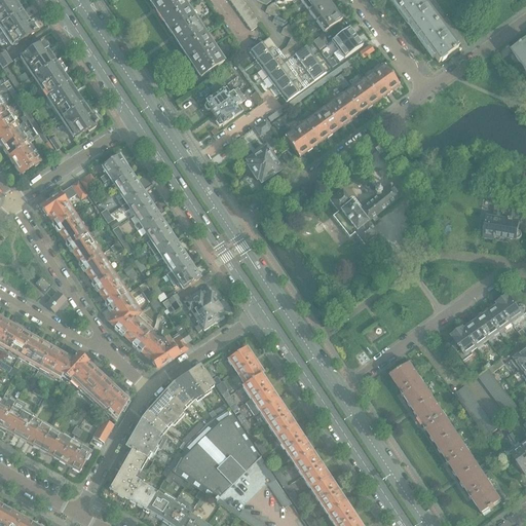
[(22,12),(12,0),(0,0),(0,25),(1,26),(22,12)]
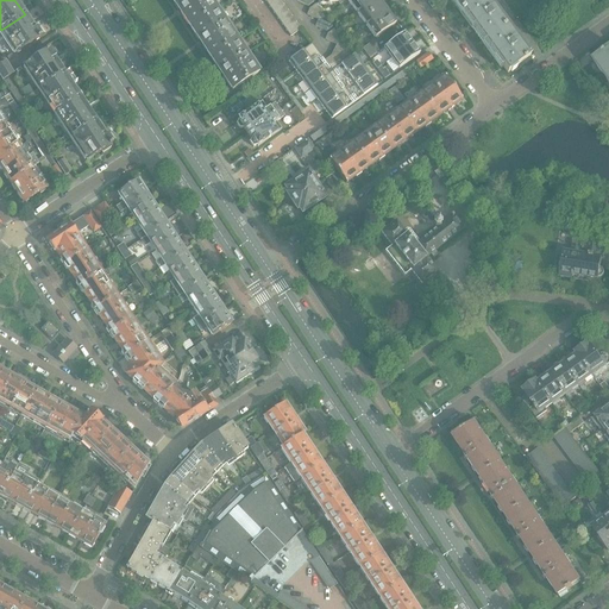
[(215,11),(208,0),(171,0),(190,27),(215,11)]
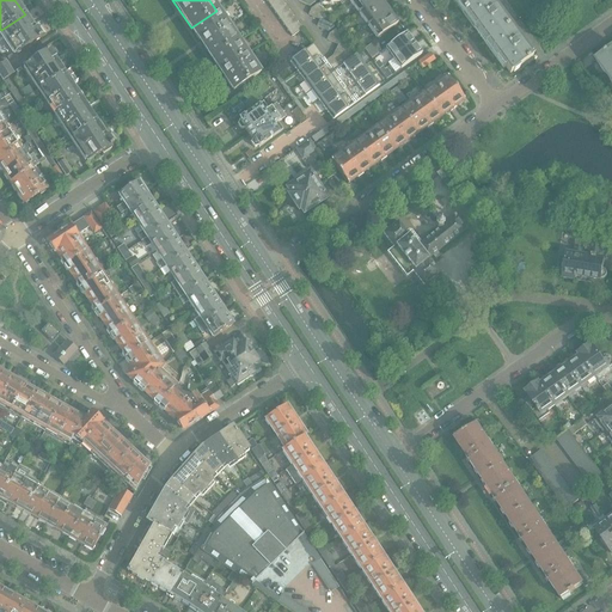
[(275,13),(286,6),(282,0),(281,0),(271,8),(275,13)]
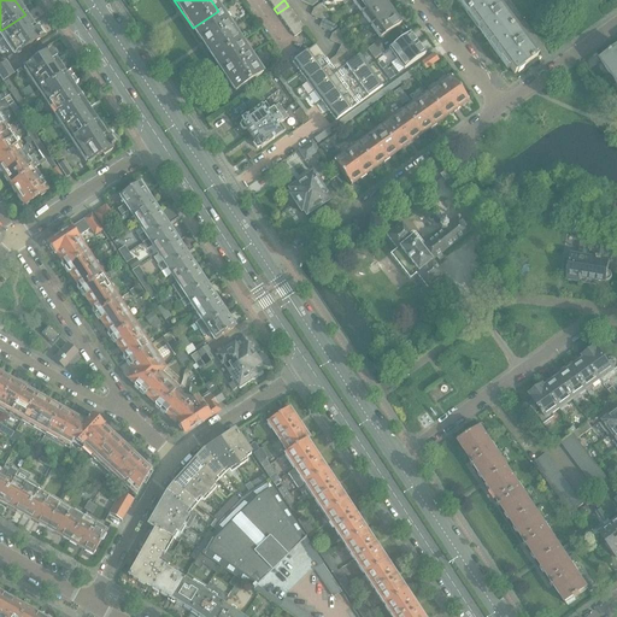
[(353,0),(352,1),(362,13),(378,0),(353,0)]
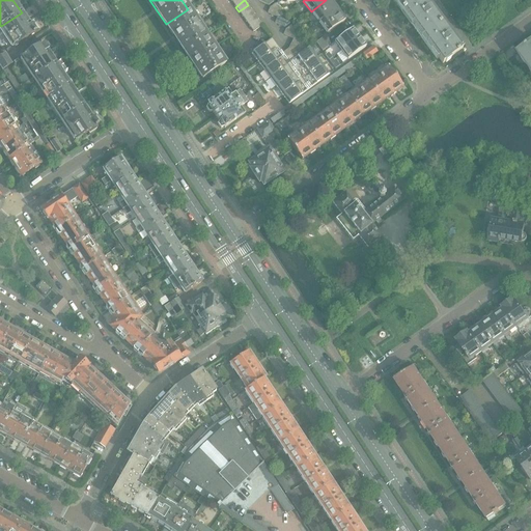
[(337,8),(330,0),(326,0),(311,11),(319,22),(337,8)]
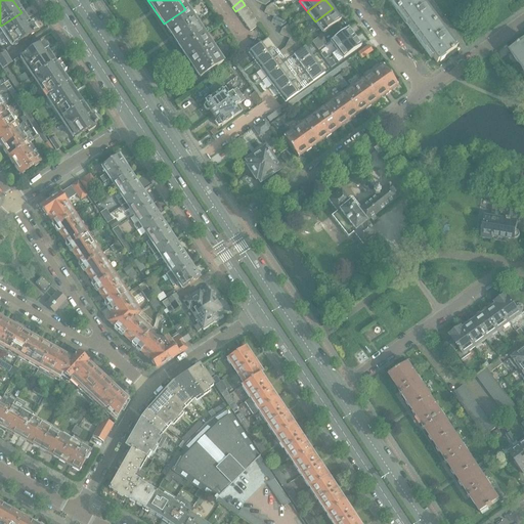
[(386,0),(395,11),(409,0),(386,0)]
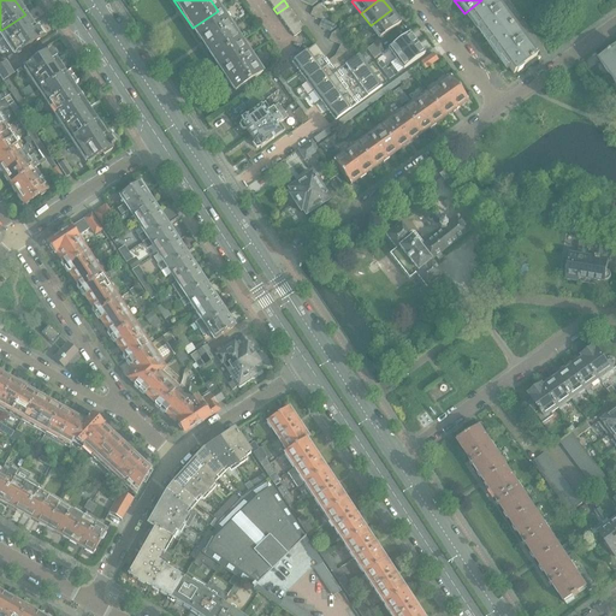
[(499,9),(497,5),(493,0),(481,0),(465,13),(487,45),(513,27),(503,13),(504,13),(502,10),(501,7),(499,9)]
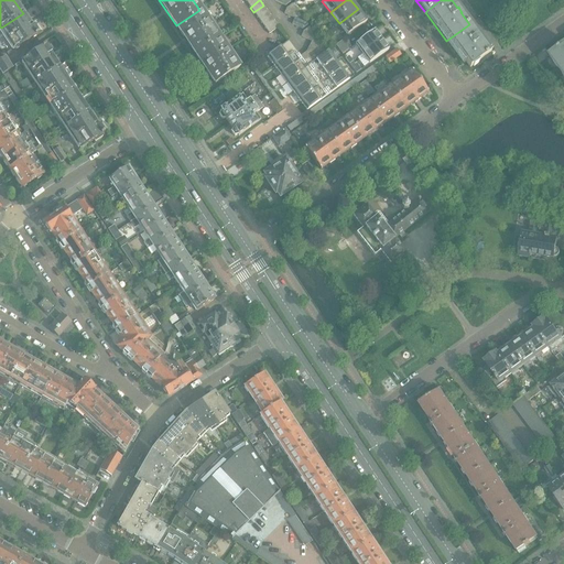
[(258,18),(268,11),(263,6),(253,12),(258,18)]
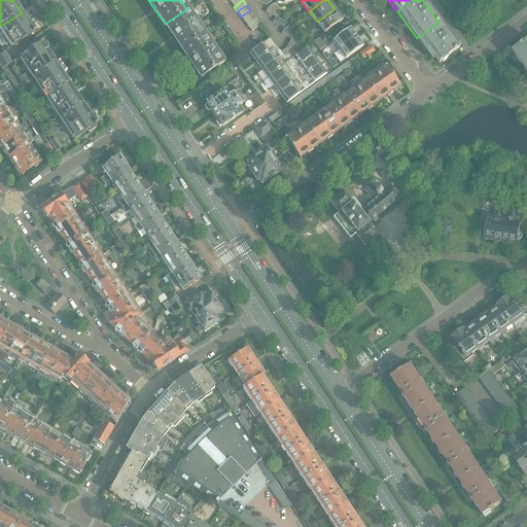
[(280,14),(277,10),(273,5),(269,8),(266,13),(270,15),(276,18),(280,14)]
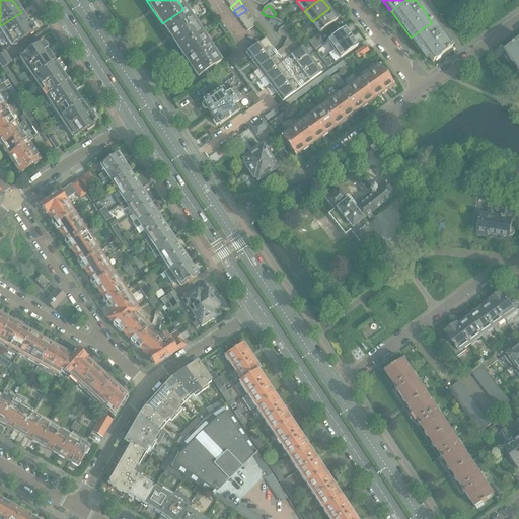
[(320,32),(338,20),(329,8),(312,21),(320,32)]
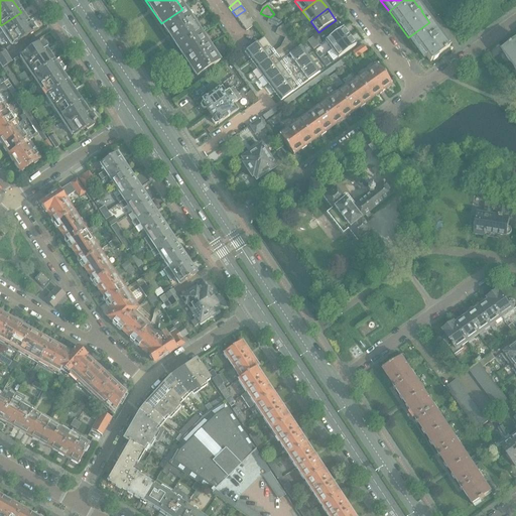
[(201,35),(191,23),(182,9),(161,23),(178,50),(201,35)]
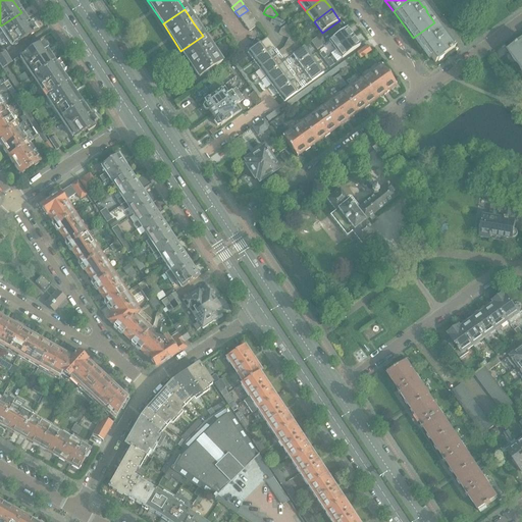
[(242,21),(251,15),(248,10),(239,16),(242,21)]
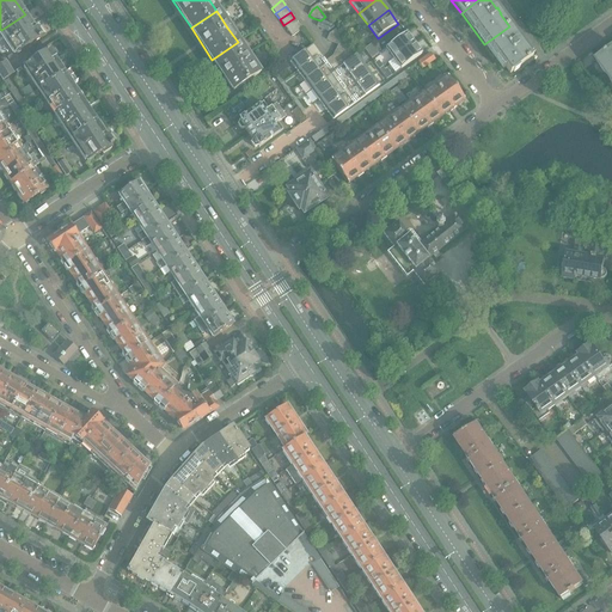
[(35,31),(31,24),(25,14),(1,30),(17,54),(41,38),(41,37),(42,37),(37,30),(35,31)]
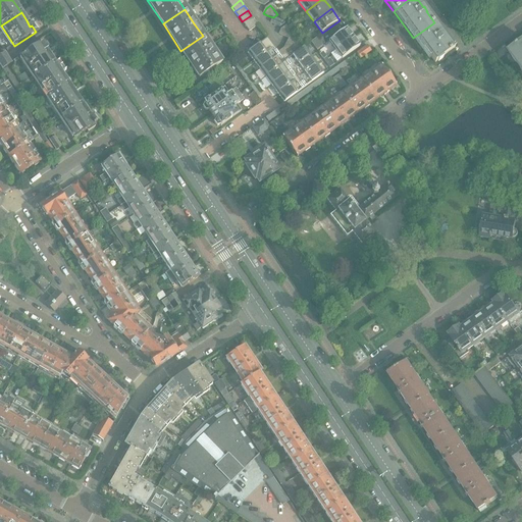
[(285,23),(279,16),(277,14),(273,17),(270,23),(279,28),(285,23)]
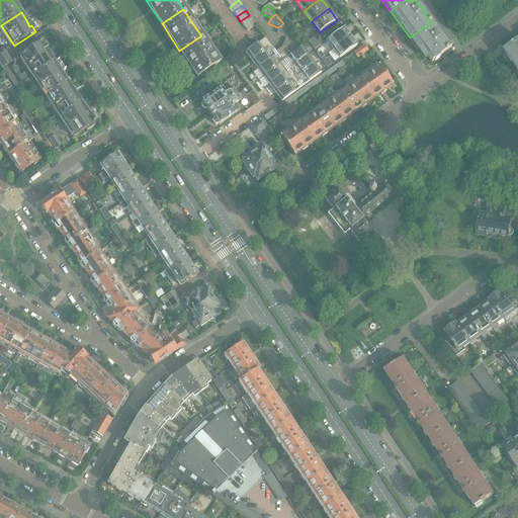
[(244,26),(253,20),(249,15),(240,21),(244,26)]
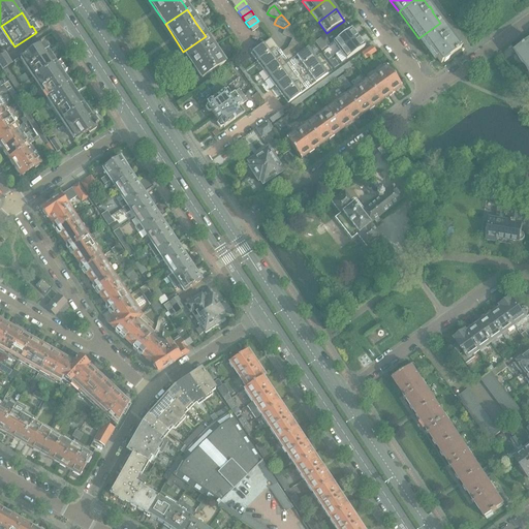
[(262,26),(260,23),(258,21),(249,27),(251,30),(252,32),(262,26)]
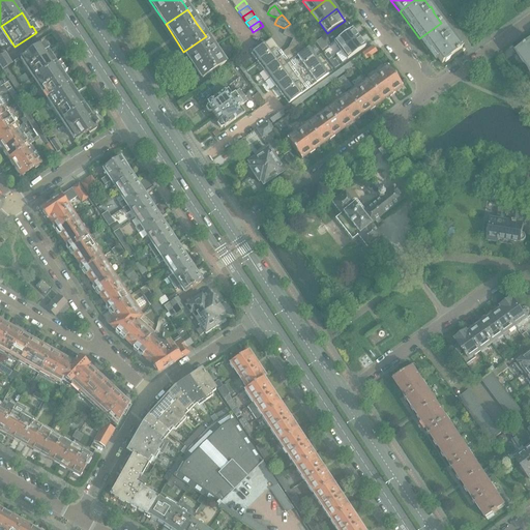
[(449,33),(447,31),(441,23),(419,38),(434,58),(436,57),(441,64),(450,58),(451,60),(463,52),(452,38),(453,37),(451,35),(450,33),(449,33)]
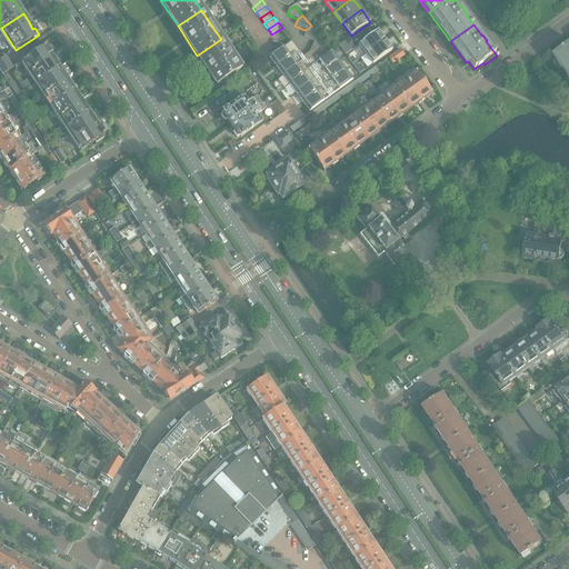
[(307,32),(305,38),(315,42),(320,38),(312,29),(307,32)]
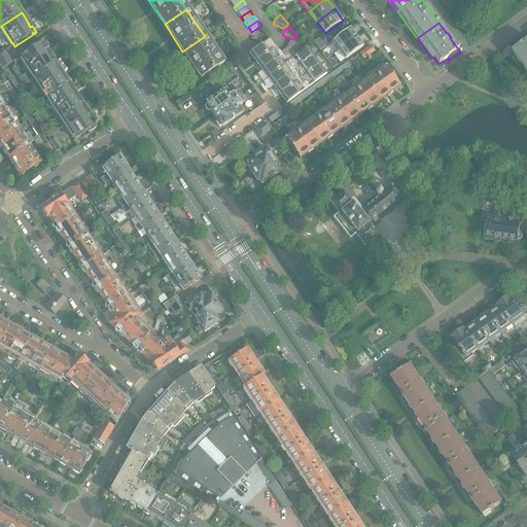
[(350,29),(331,42),(339,50),(356,38),(350,29)]
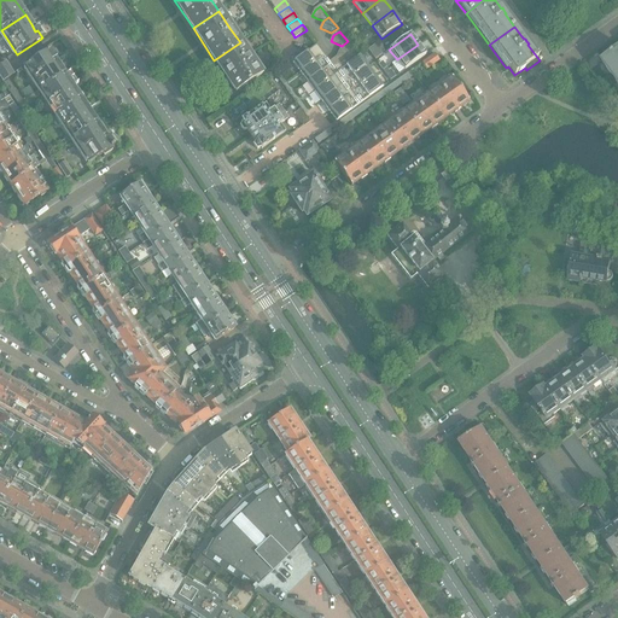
[(343,47),(340,51),(348,54),(353,62),(359,57),(348,42),(348,41),(342,46),(343,47)]
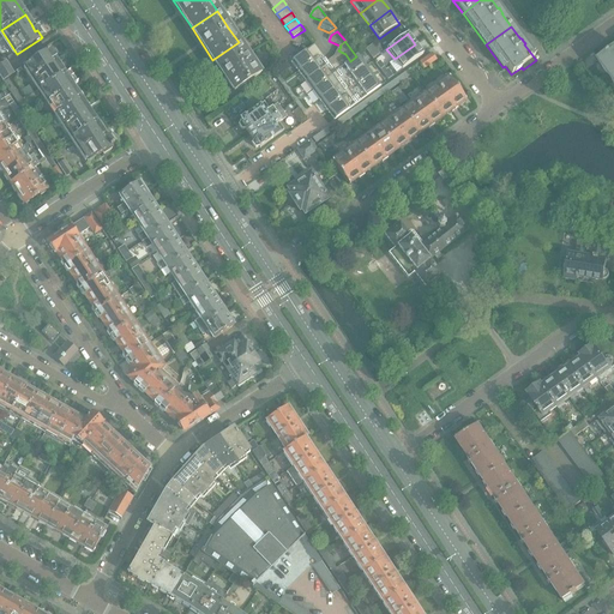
[(260,74),(250,60),(239,42),(212,60),(234,92),(260,74)]
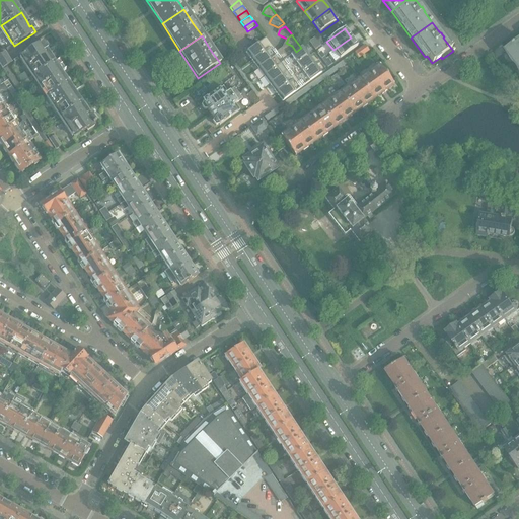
[(266,38),(245,53),(282,102),(321,73),(303,47),(301,48),(296,52),(284,61),(283,61),(266,38)]
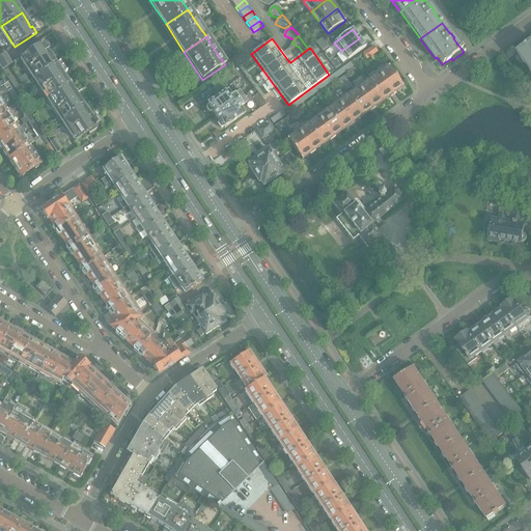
[(359,38),(341,51),(347,60),(365,48),(359,38)]
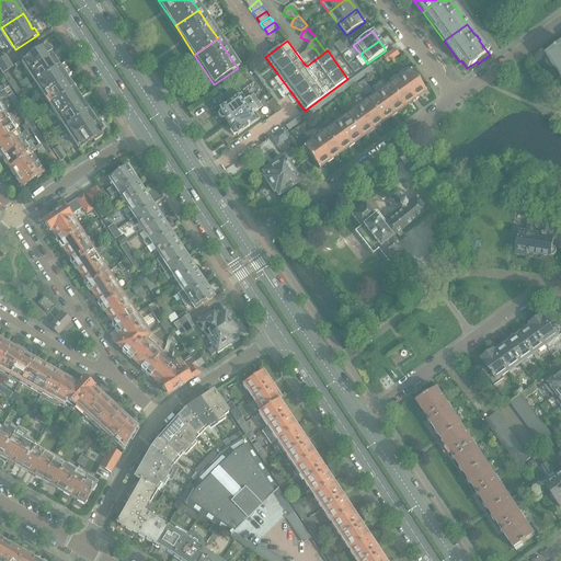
[(560,45),(547,56),(560,76),(560,45)]
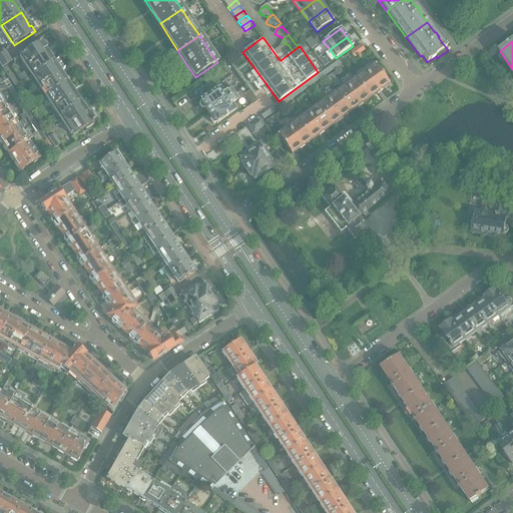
[(41,42),(20,55),(34,76),(54,62),(45,50),(47,48),(42,42),(41,42)]
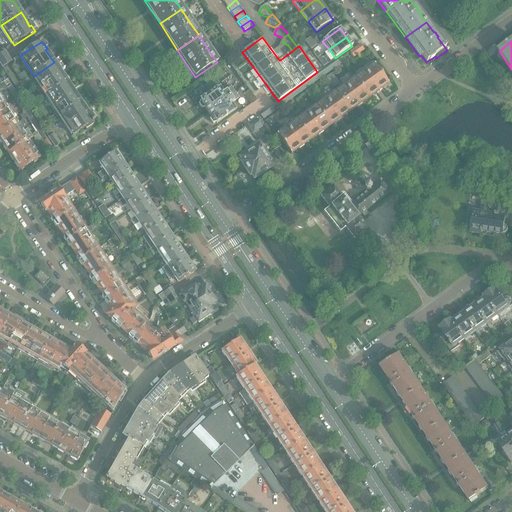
[(279,48),(274,52),(280,60),(292,51),(288,45),(282,42),(281,43),(279,48)]
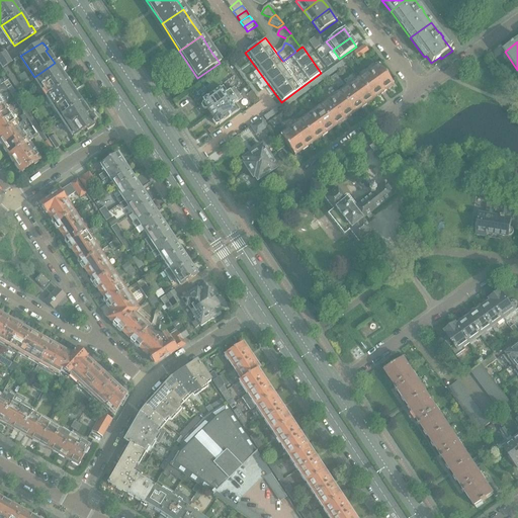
[(364,46),(353,53),(357,59),(368,51),(364,46)]
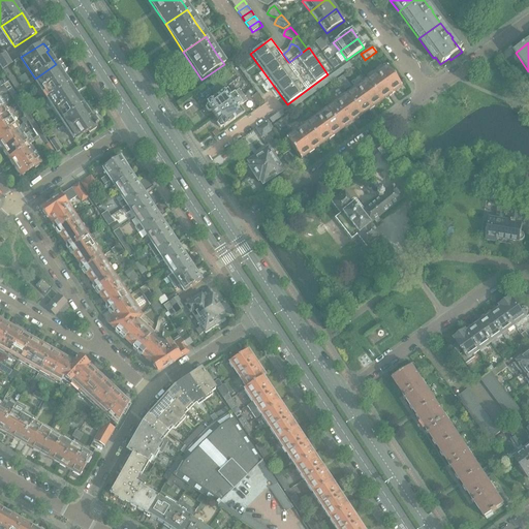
[(330,58),(328,60),(334,69),(338,66),(334,60),(333,61),(330,58)]
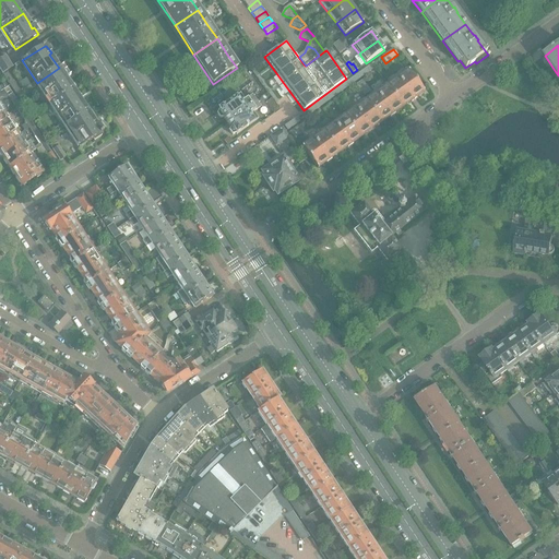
[(6,71),(12,67),(9,62),(0,67),(0,70),(2,74),(6,71)]
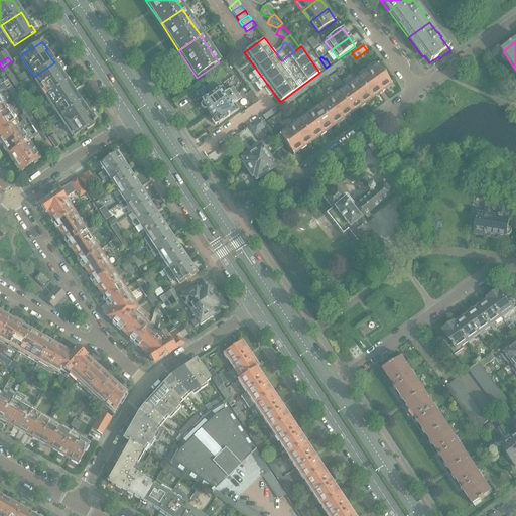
[(345,58),(263,117),(265,121),(328,77),(348,62),(345,58)]
